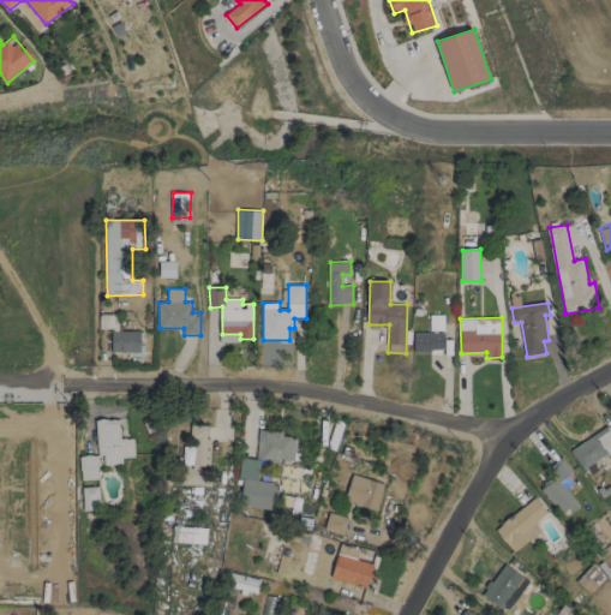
[(143,330),(113,332),(114,354),(144,353),(143,330)]
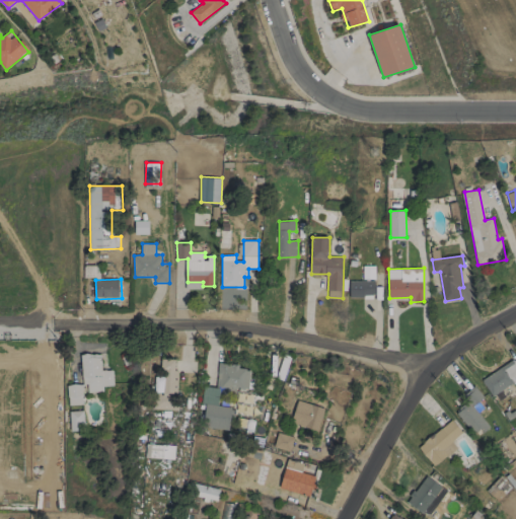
[(376,281),(351,280),(350,297),(375,298),(376,281)]
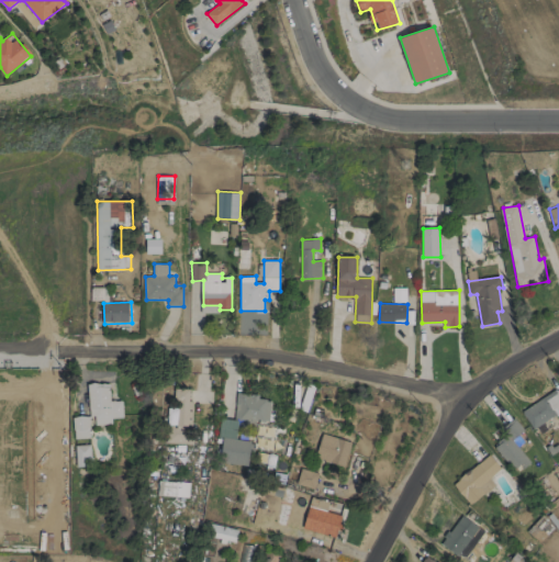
[(124,401),(112,401),(111,383),(89,384),(90,416),(96,416),(97,426),(113,425),(113,419),(124,418),(124,401)]
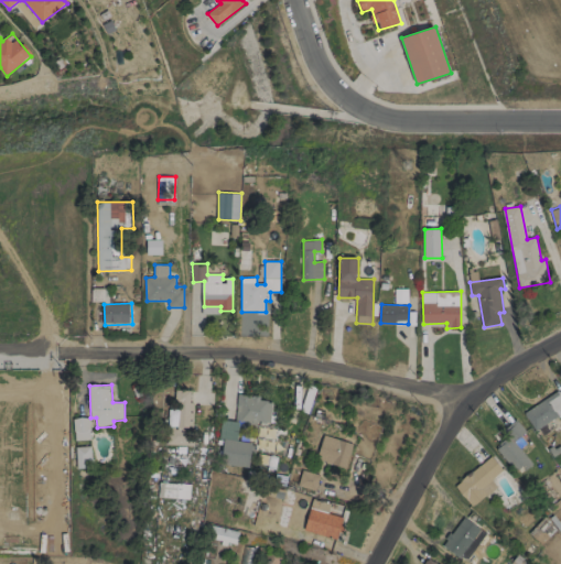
[(194,391),(176,390),(175,430),(193,431),(194,391)]
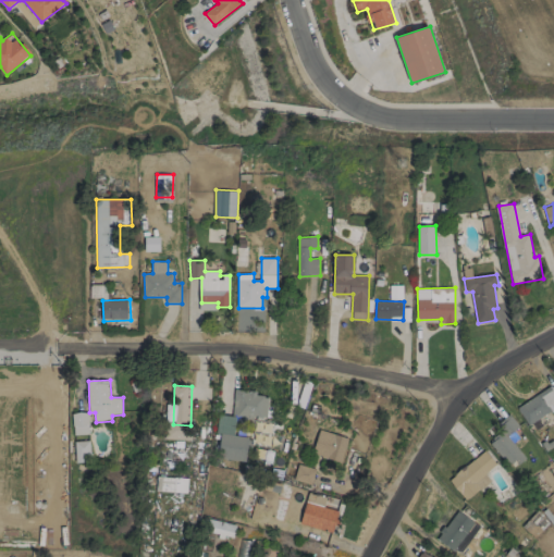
[(527,424),(553,411),(553,388),(518,405),(527,424)]
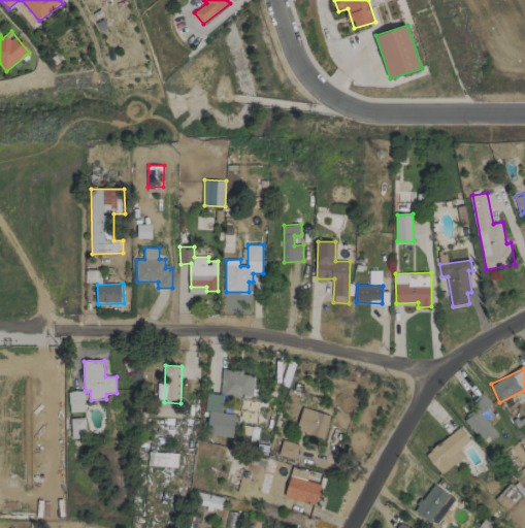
[(241,397),(241,395),(254,396),(256,373),(224,370),(222,395),(241,397)]
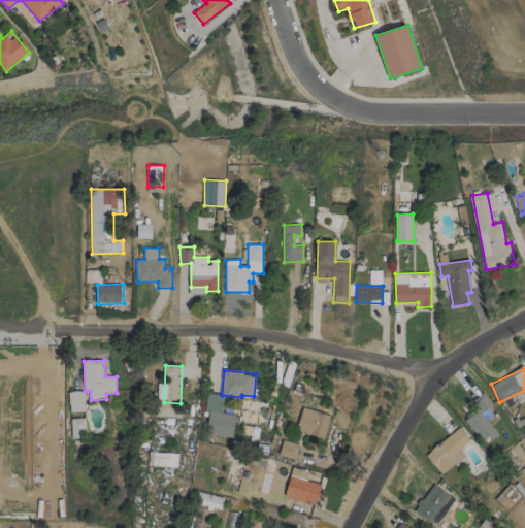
[(86,391),(71,391),(71,411),(86,411),(86,391)]
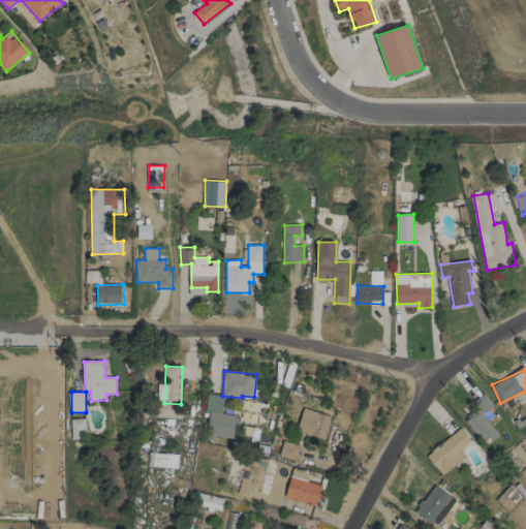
[(237,414),(223,413),(225,396),(209,394),(208,411),(211,412),(208,435),(235,438),(237,414)]
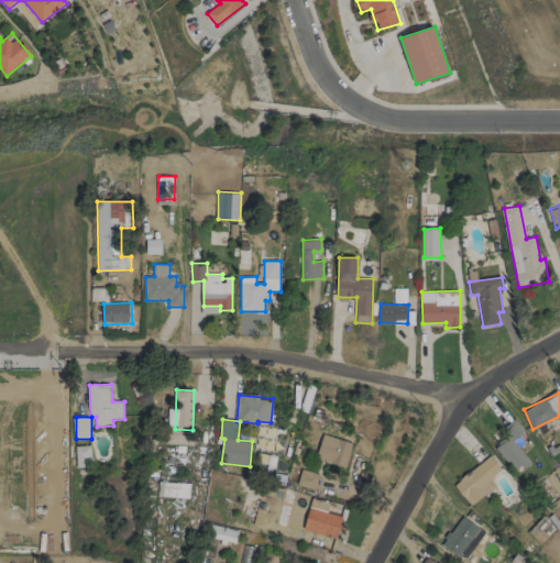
[(520,446),(526,442),(520,435),(526,431),(517,419),(503,430),(508,437),(496,446),(516,473),(530,461),(520,446)]
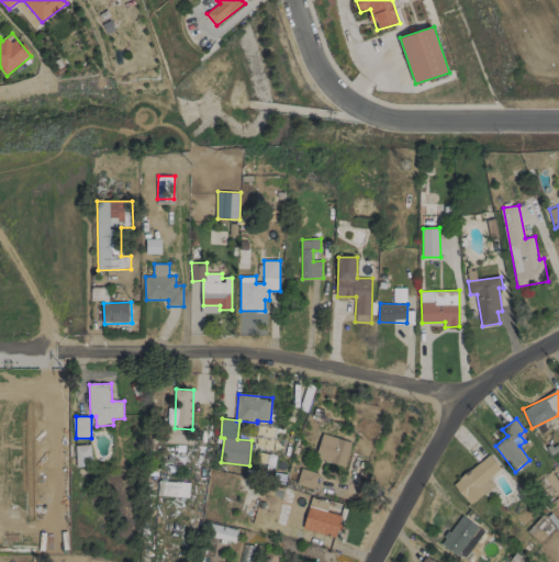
[(316,459),(346,467),(353,441),(323,434),(316,459)]
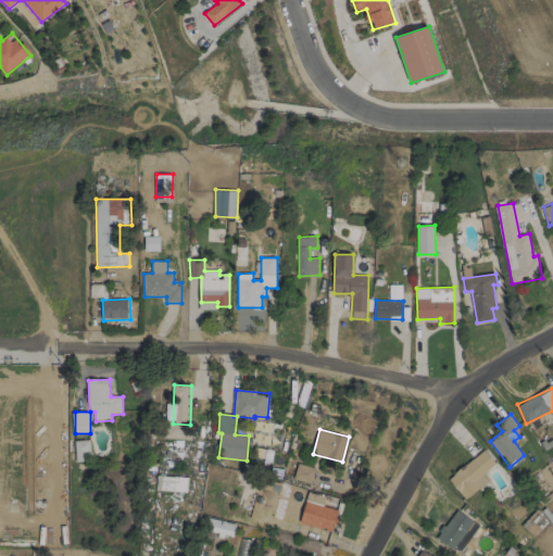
[(78,462),(93,458),(89,439),(75,442),(78,462)]
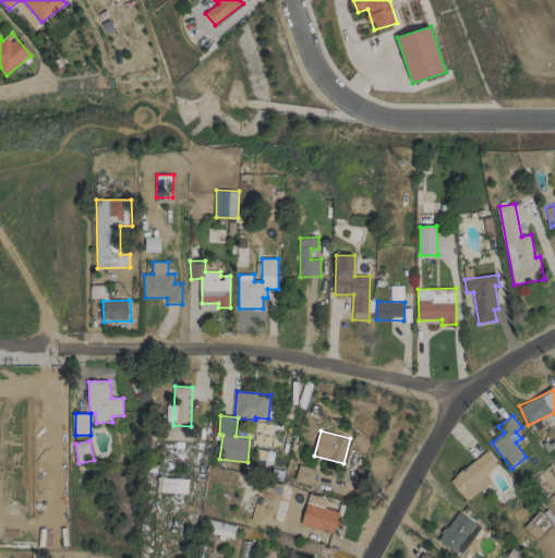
[(493,481),(487,475),(499,464),(486,450),(451,482),(469,501),(493,481)]
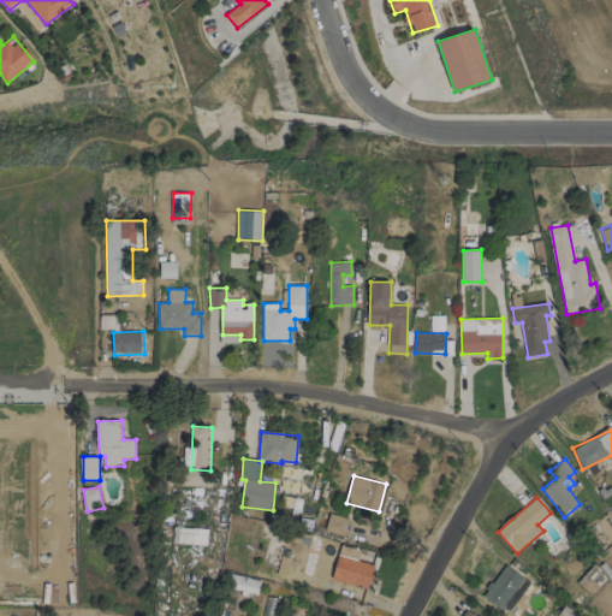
[(350,519),(331,514),(326,531),(345,535),(350,519)]
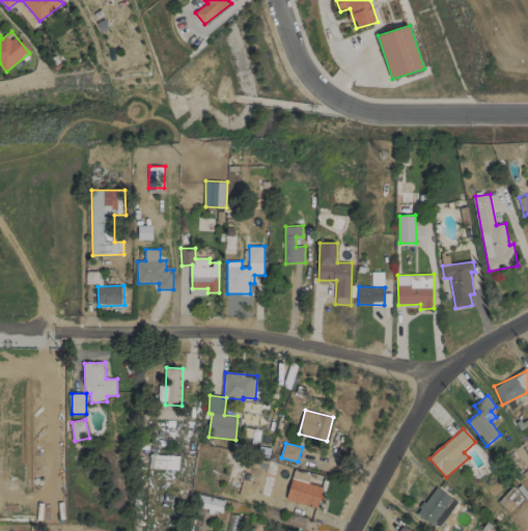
[(151,469),(179,470),(181,455),(151,454),(151,469)]
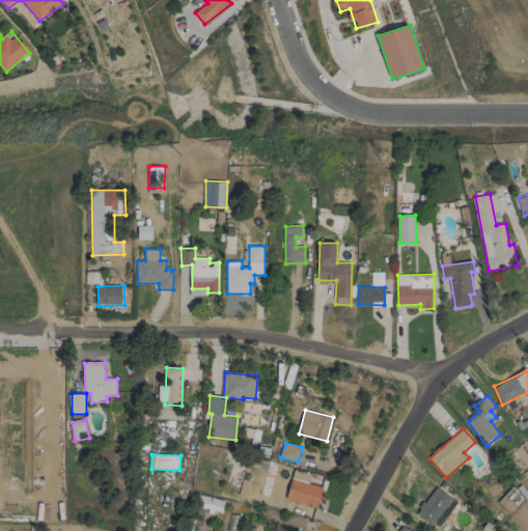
[(287,500),(318,506),(323,486),(309,483),(311,473),(294,470),(287,500)]
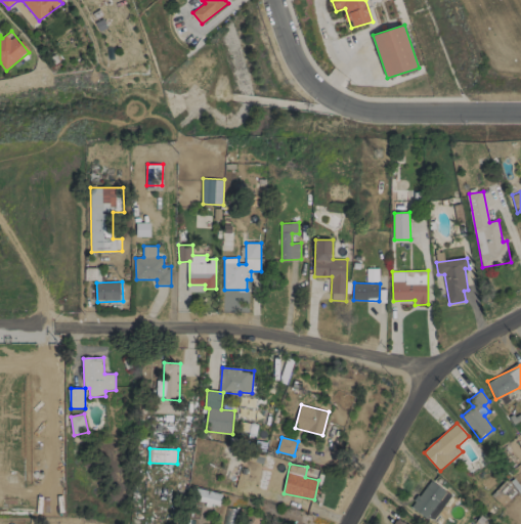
[(433,522),(452,495),(432,480),(413,507),(433,522)]
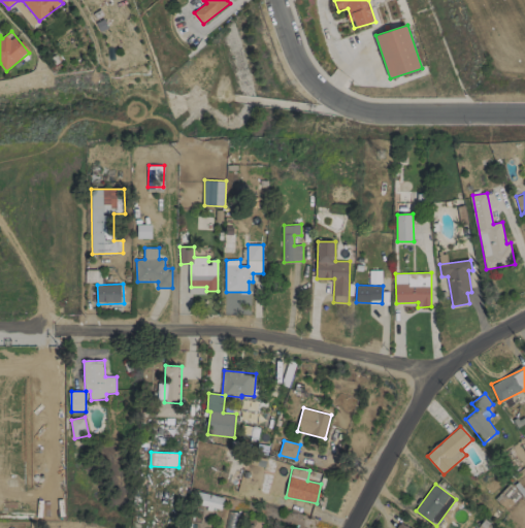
[(200,506),(223,508),(225,497),(202,494),(200,506)]
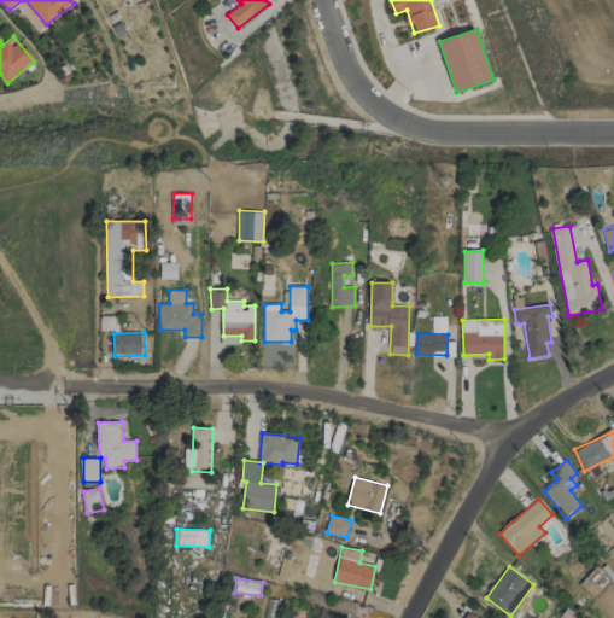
[(264,617),(274,617),(278,600),(268,599),(264,617)]
